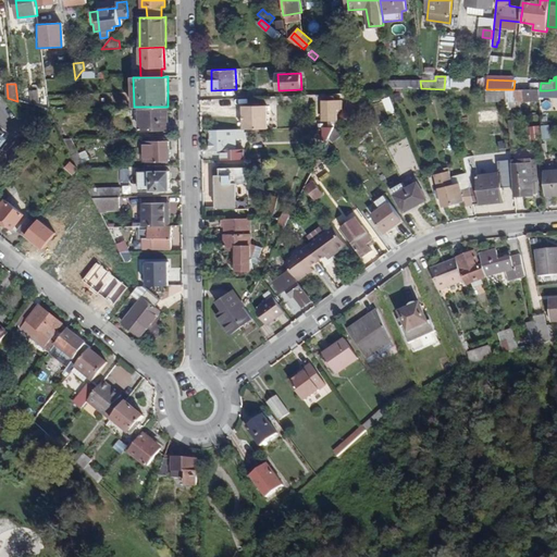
[(505,89),(486,89),(487,102),(506,101),(505,89)]
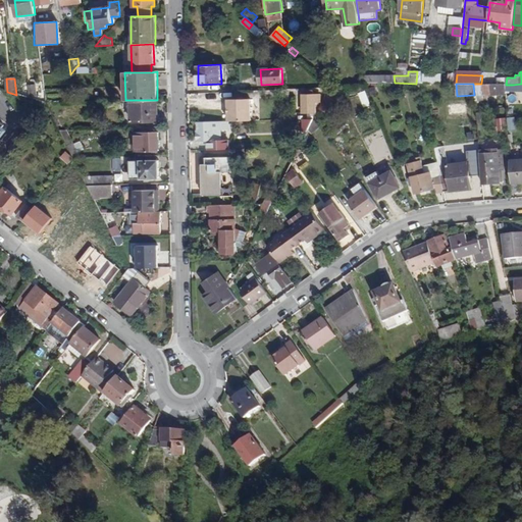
[(473,84),(474,95),(490,95),(490,93),(506,92),(506,90),(506,85),(481,84),(473,84)]
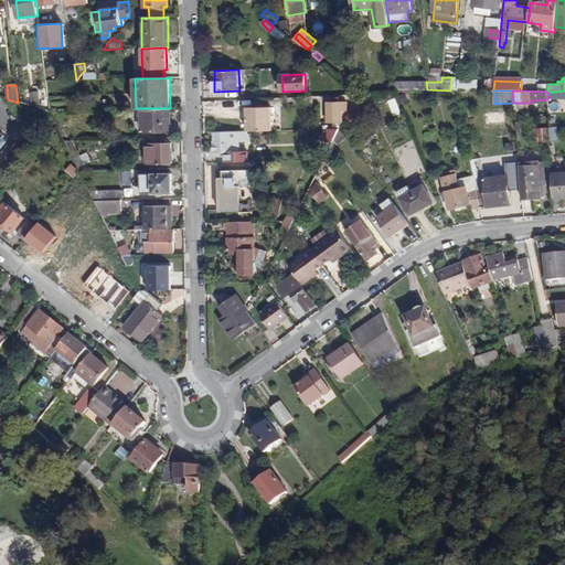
[(361,115),(364,106),(359,103),(361,98),(358,96),(347,118),(355,121),(360,114),(361,115)]
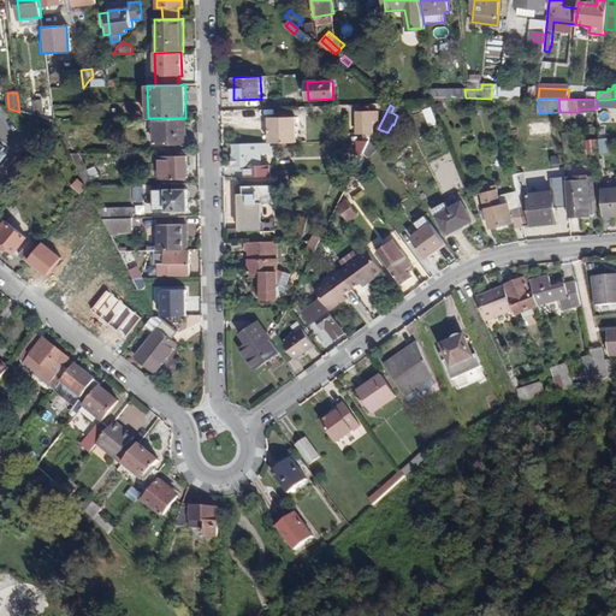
[(605,122),(612,122),(612,116),(615,114),(615,108),(604,108),(605,122)]
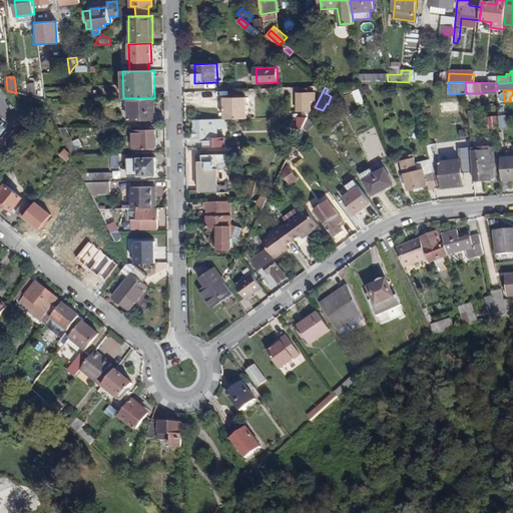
[(295,92),(295,111),(310,111),(310,101),(315,101),(315,91),(295,92)]
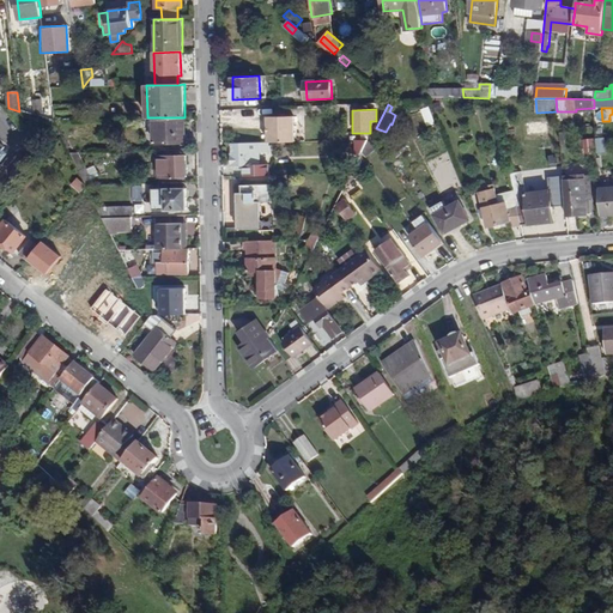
[(268,126),(268,141),(295,141),(293,116),(266,117),(266,126),(268,126)]
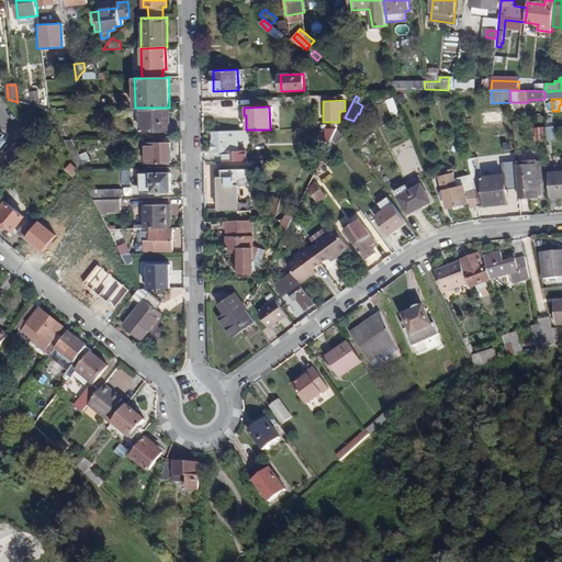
[(165,108),(141,108),(141,131),(170,131),(170,115),(165,116),(165,108)]
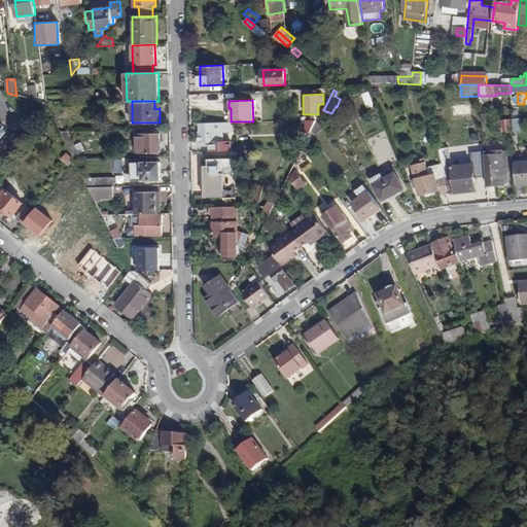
[(519,117),(500,119),(501,132),(520,131),(519,117)]
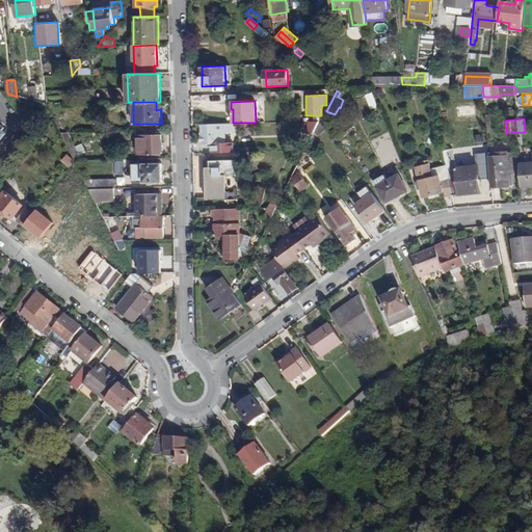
[(319,121),(309,121),(310,134),(313,133),(319,121)]
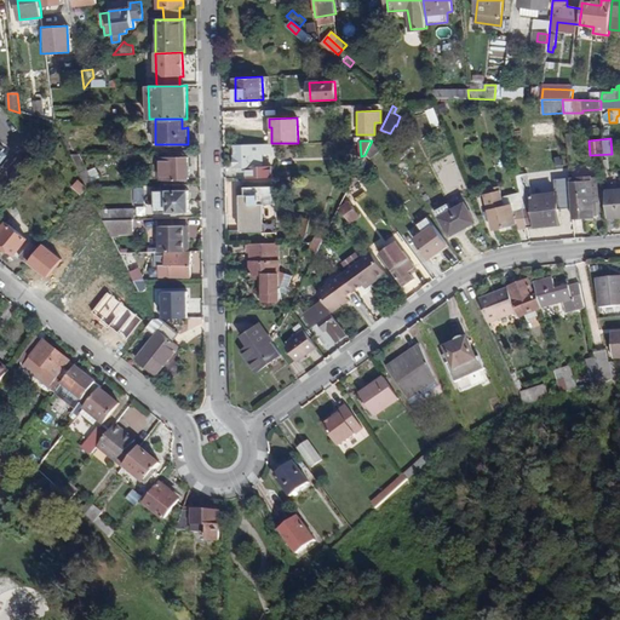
[(271,153),(271,143),(233,144),(233,148),(239,148),(239,156),(234,156),(234,167),(246,167),(247,178),(271,177),(271,167),(263,166),(263,154),(271,153)]
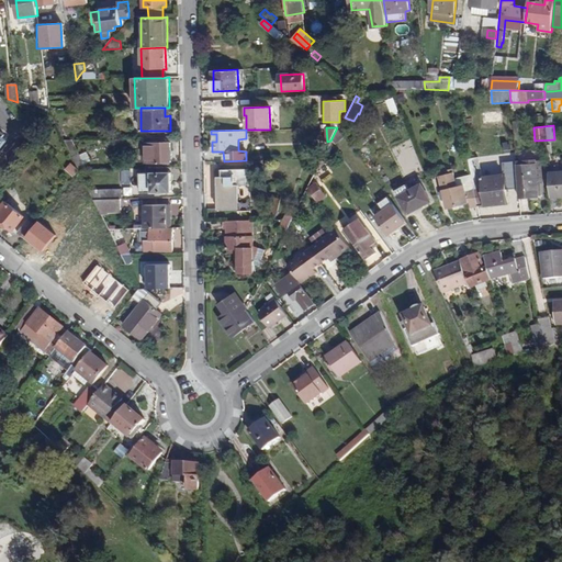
[(72,157),(79,154),(72,141),(64,141),(72,157)]
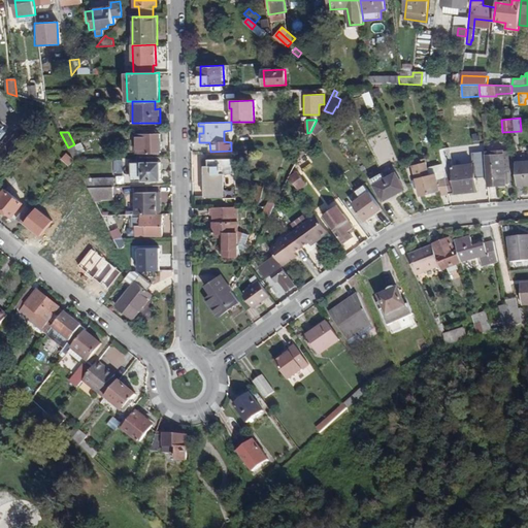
[(160,135),(137,135),(137,152),(161,152),(160,135)]
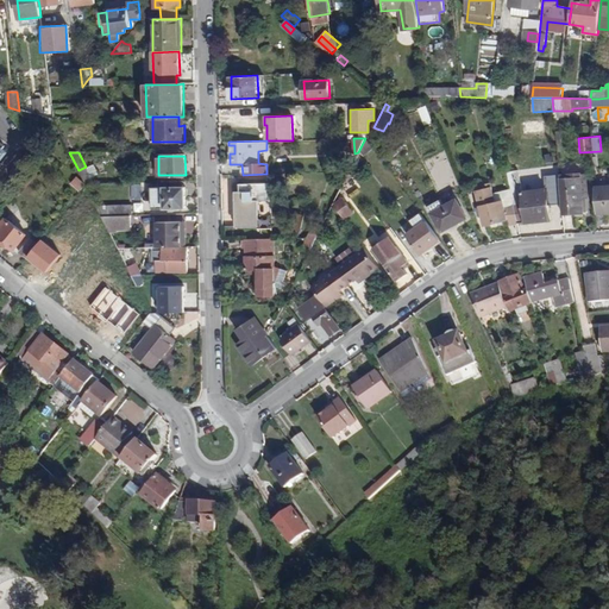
[(86,184),(95,184),(86,167),(79,170),(86,184)]
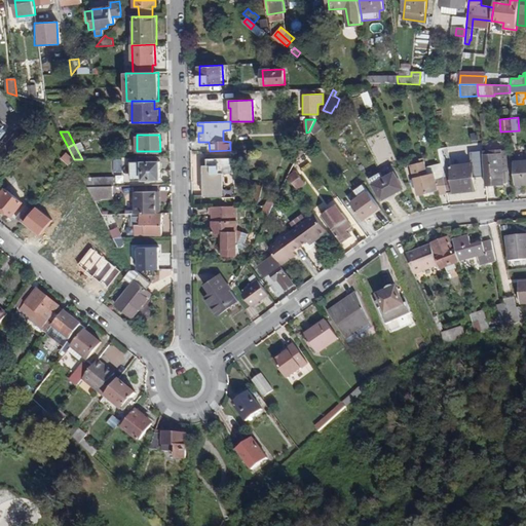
[(439,149),(442,165),(448,192),(475,189),(472,163),(452,164),(448,147),(439,149)]
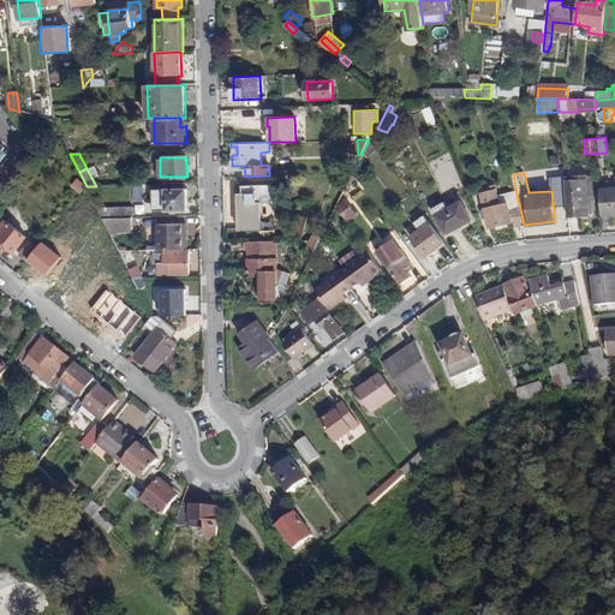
[(565,175),(565,180),(567,197),(568,215),(589,214),(586,180),(581,181),(580,175),(565,175)]
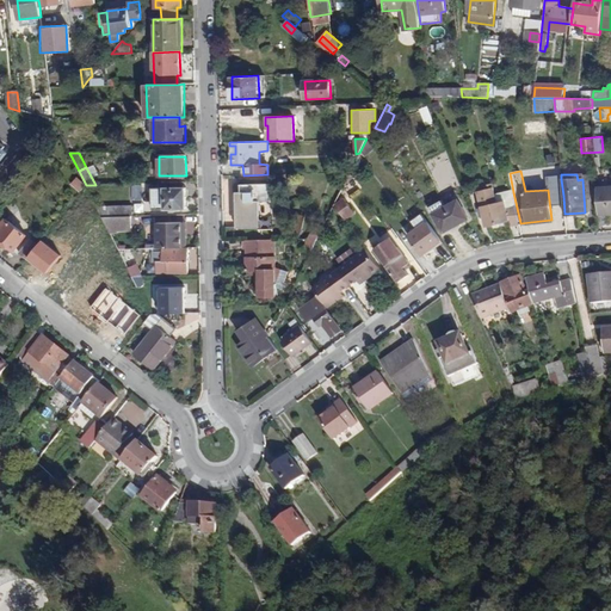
[(80,192),(86,186),(76,178),(71,185),(80,192)]
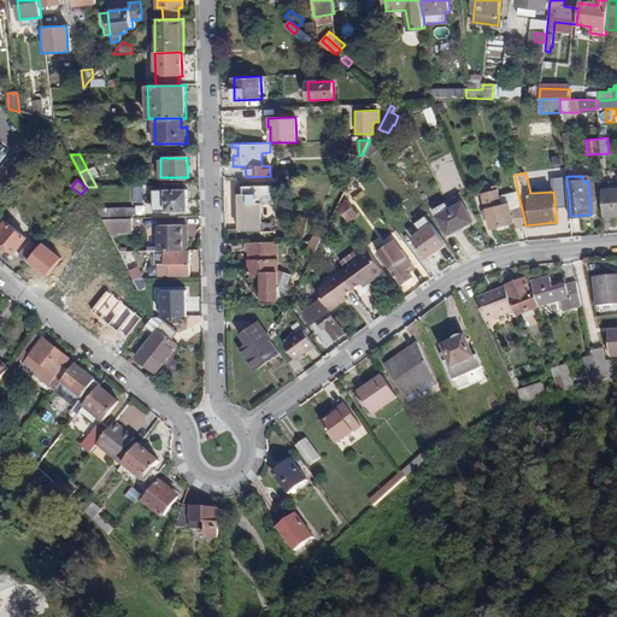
[(569,198),(566,181),(557,181),(558,199),(569,198)]
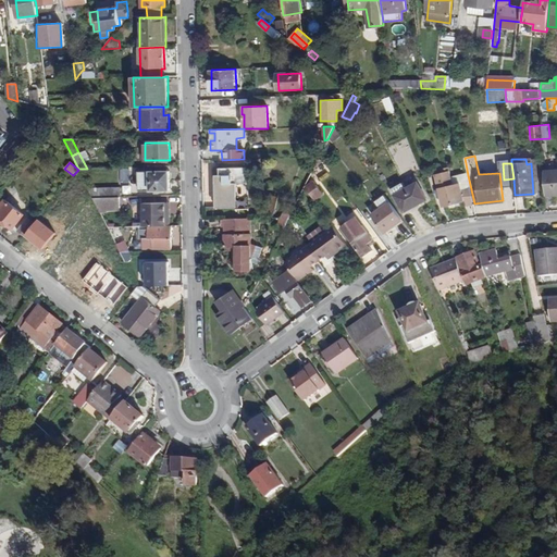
[(220,175),(217,175),(218,206),(236,206),(235,184),(248,183),(248,168),(221,169),(220,175)]
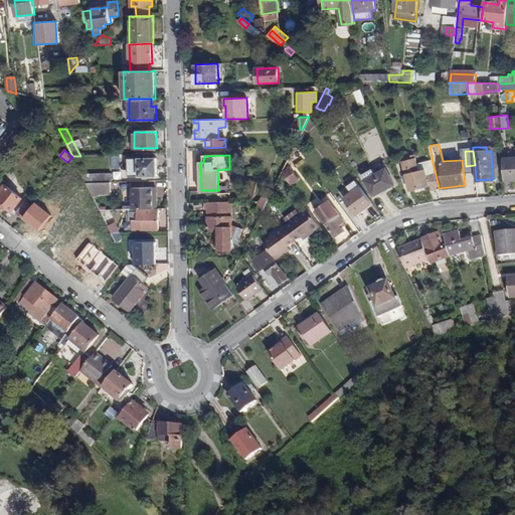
[(439,188),(433,162),(428,164),(431,173),(427,174),(426,169),(418,170),(414,155),(408,156),(408,159),(403,161),(409,190),(431,186),(432,190),(439,188)]
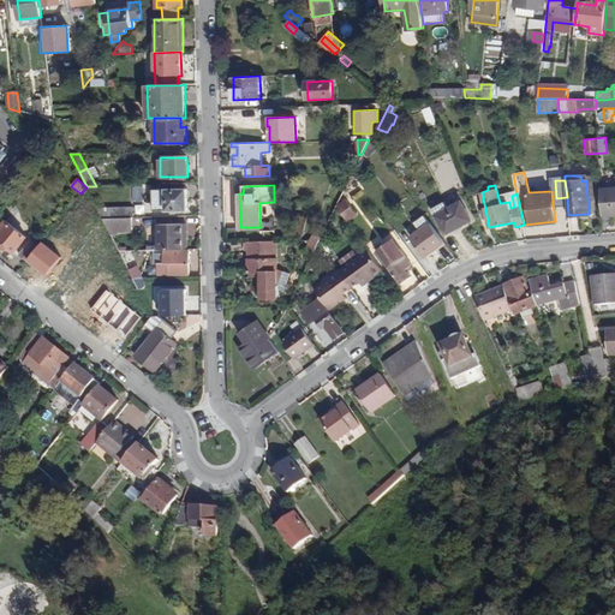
[(614,214),(614,187),(601,190),(604,215),(614,214)]
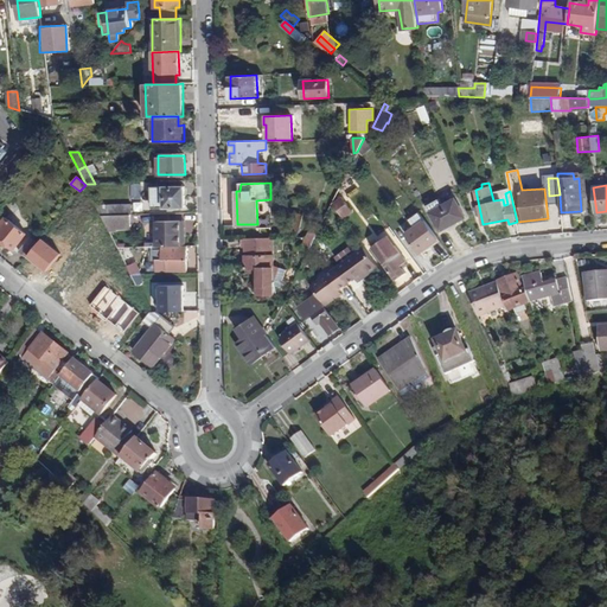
[(152,208),(185,208),(185,186),(147,187),(147,191),(152,191),(152,208)]
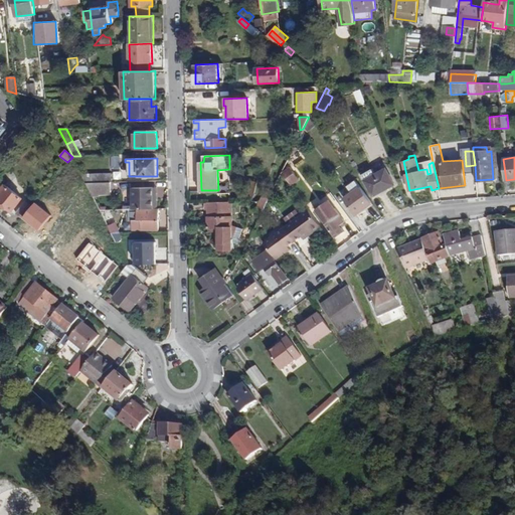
[(298,179),(290,167),(282,172),(290,185),(298,179)]
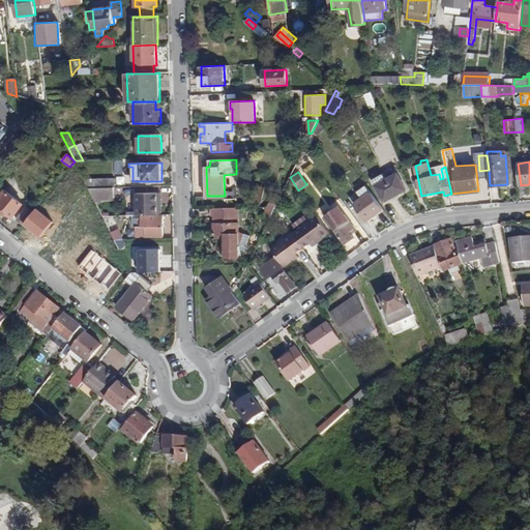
[(89,188),(94,188),(94,179),(92,179),(89,174),(83,177),(89,188)]
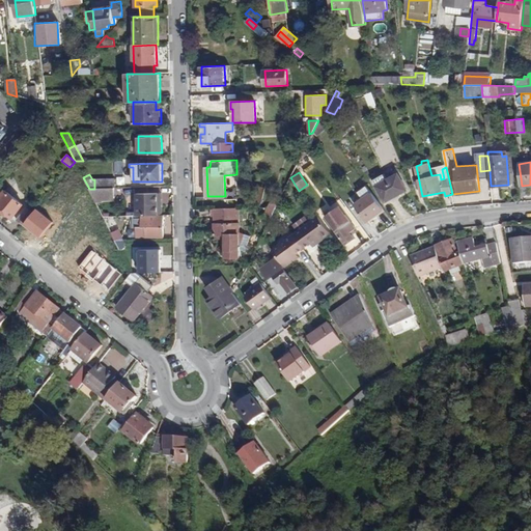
[(386,201),(408,190),(397,174),(387,179),(384,174),(373,180),(386,201)]
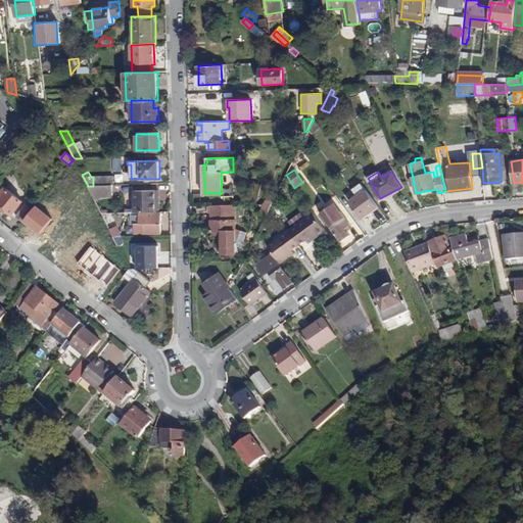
[(95,186),(114,185),(113,177),(93,177),(93,186),(95,186)]
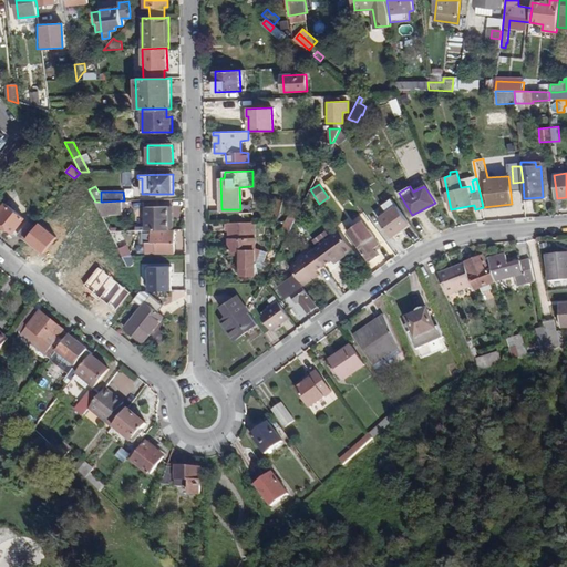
[(0,222),(12,233),(23,218),(0,198),(0,222)]
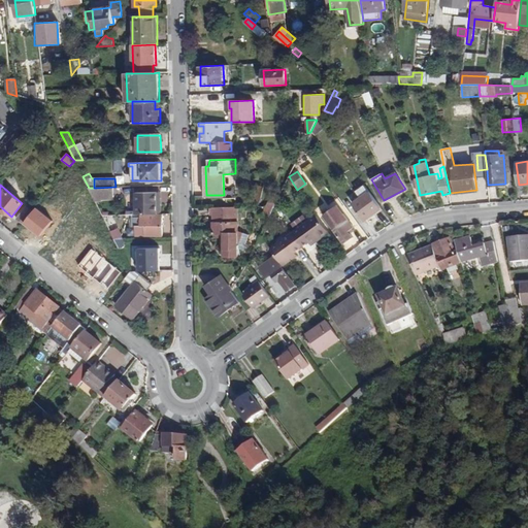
[(365,220),(381,208),(364,185),(356,191),(361,197),(353,203),(365,220)]
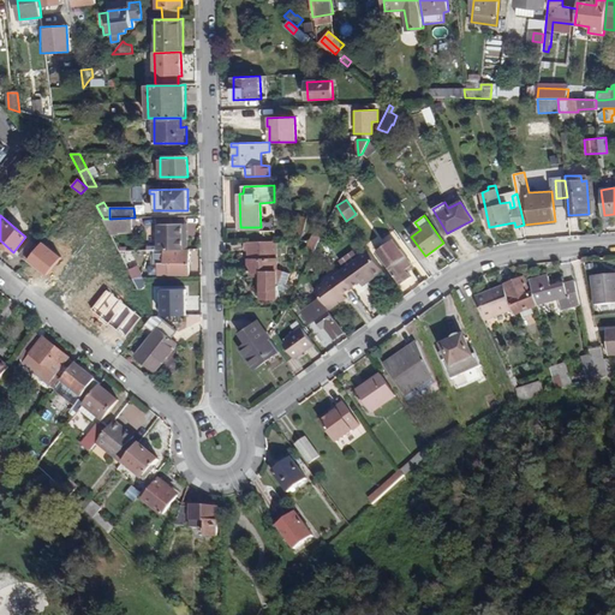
[(197,236),(197,216),(186,216),(186,236),(197,236)]
